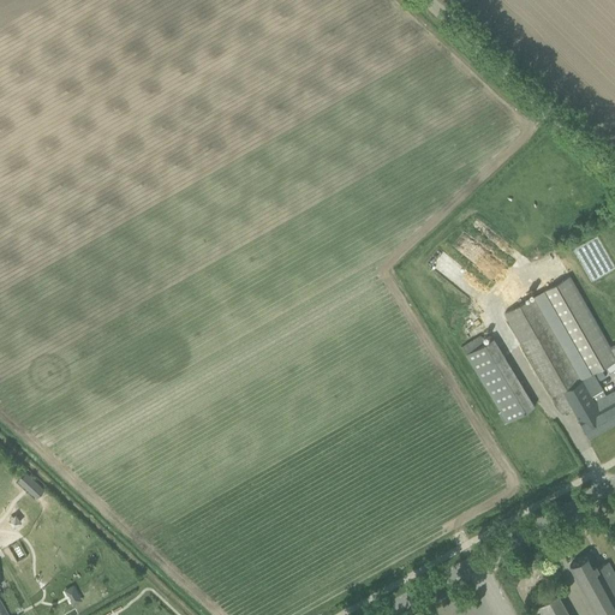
[(614,360),(614,342),(610,346),(571,275),(542,291),(542,292),(537,294),(506,312),(561,411),(562,415),(573,408),(583,427),(589,437),(614,422),(614,388),(614,389),(605,394),(602,389),(598,382),(593,374),(598,370),(601,369),(614,360)]
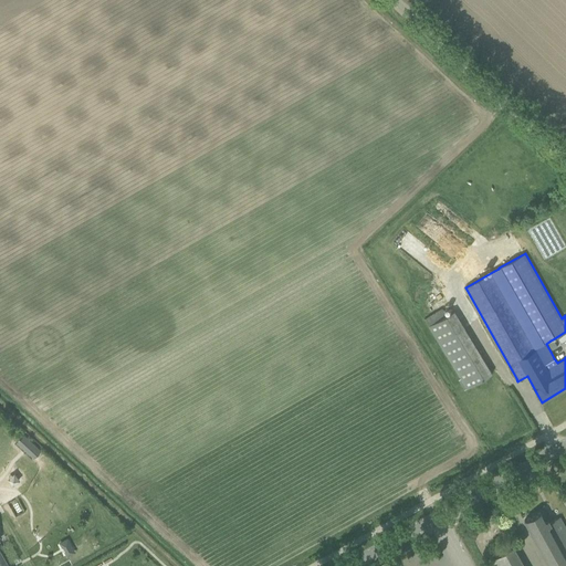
[(428,326),(465,389),(492,374),(454,311),(446,315),(441,308),(425,318),(429,326),(428,326)]
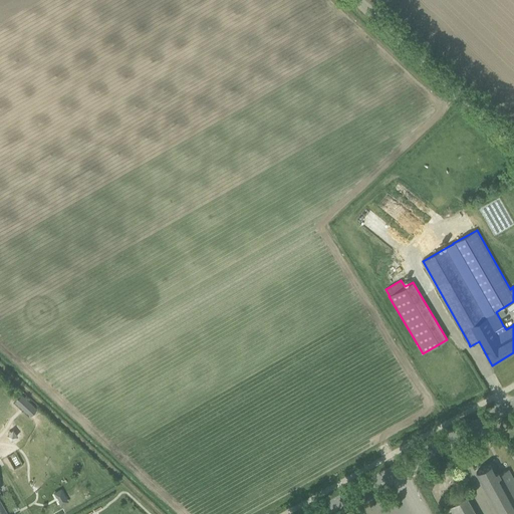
[(500,309),(496,312),(500,319),(506,315),(502,308),(500,309)]
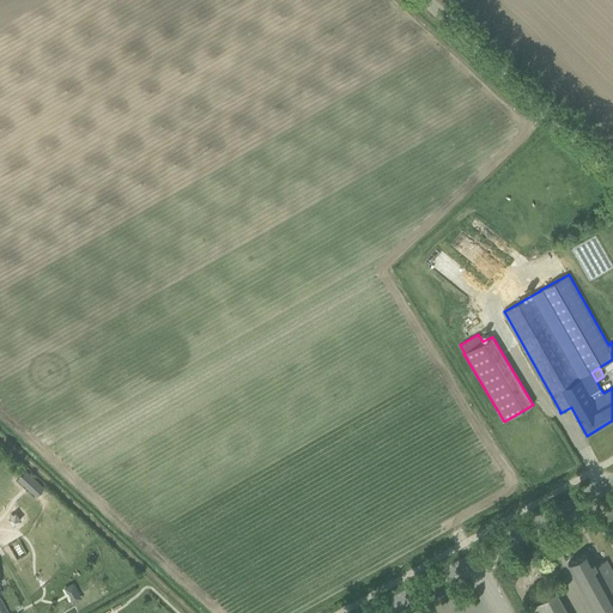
[(568,564),(594,612),(607,612),(612,610),(612,572),(606,560),(595,565),(588,552),(568,564)]
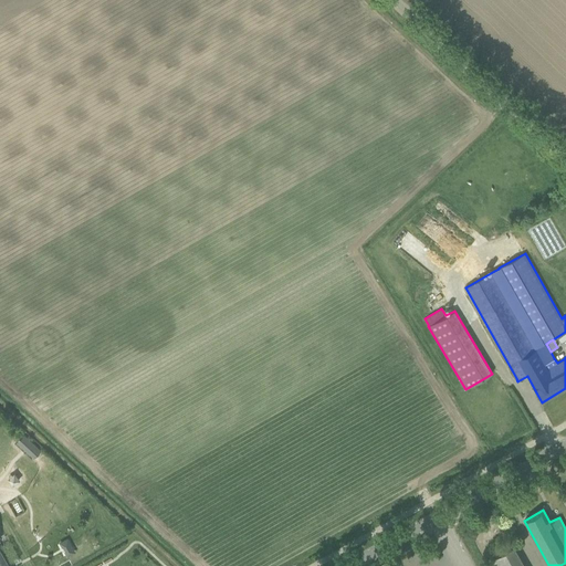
[(67,538),(61,542),(67,556),(75,552),(67,538)]
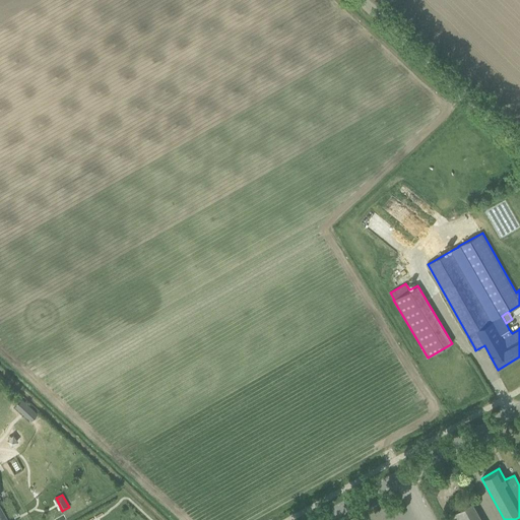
[(452,514),(455,519),(480,519),(471,503),(452,514)]
